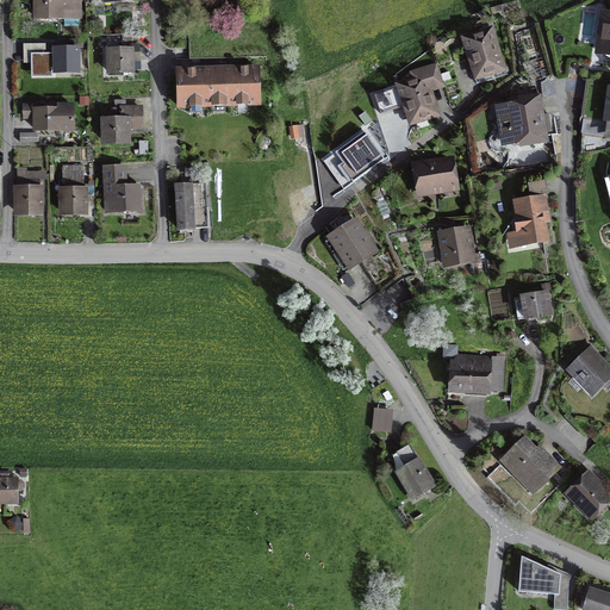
[(36,0),(37,17),(61,17),(61,11),(70,11),(70,1),(75,1),(75,0),(36,0)]
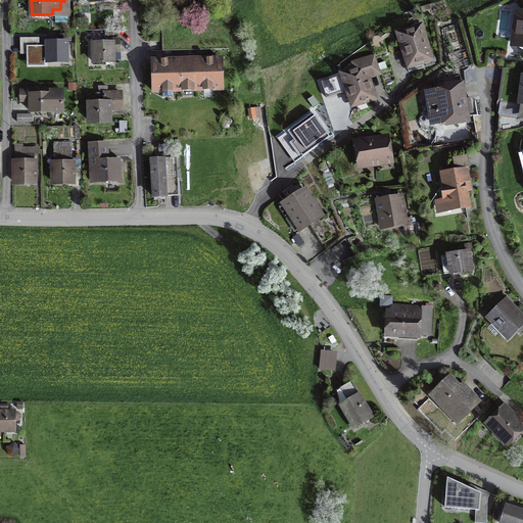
[(522,12),(520,12),(518,22),(514,26),(514,31),(517,35),(515,45),(522,46),(522,50),(522,55),(522,12)]
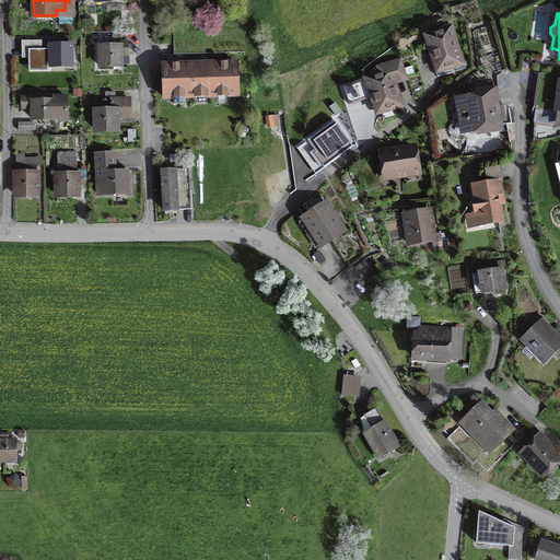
[(450,28),(429,36),(441,77),(462,69),(450,28)]
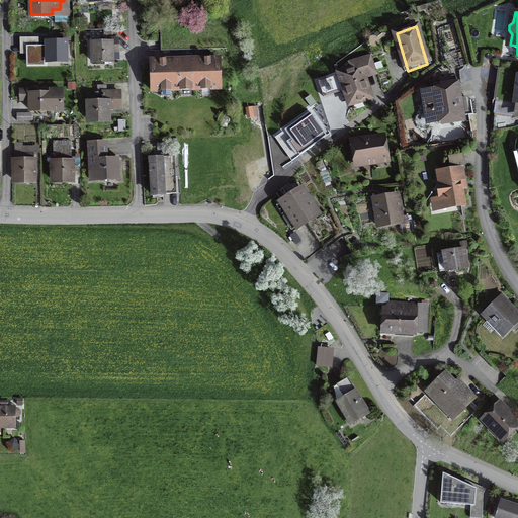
[(92,44),(93,62),(112,61),(111,52),(118,52),(116,30),(104,31),(104,42),(92,44)]
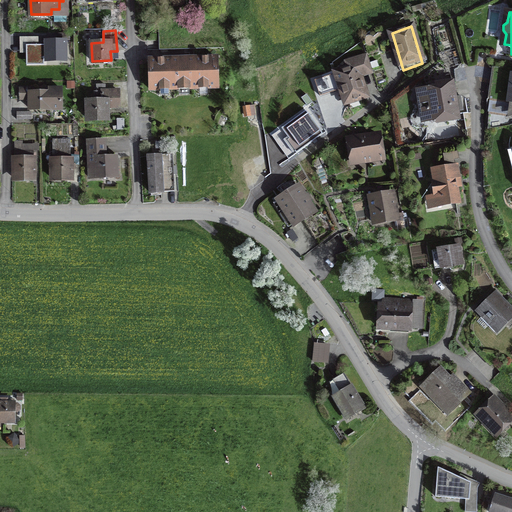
[(65,60),(65,41),(46,42),(46,45),(26,45),(26,58),(46,58),(46,61),(65,60)]
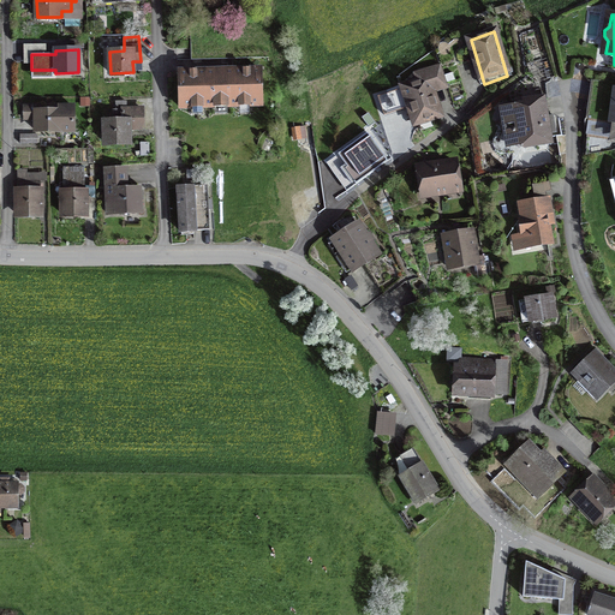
[(439,114),(430,89),(446,84),(440,65),(415,73),(417,82),(404,87),(416,123),(439,114)]
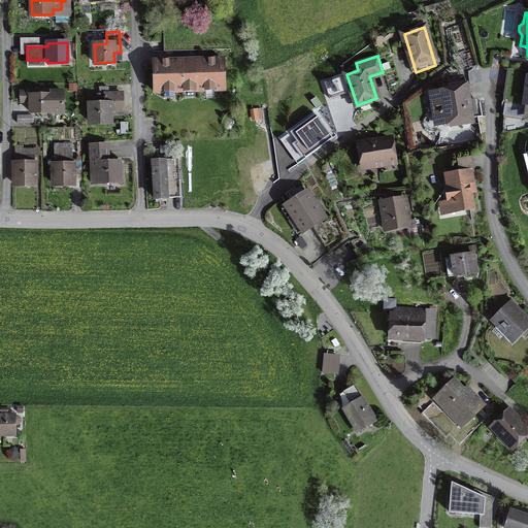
[(224,60),(154,62),(155,92),(225,90),(224,60)]
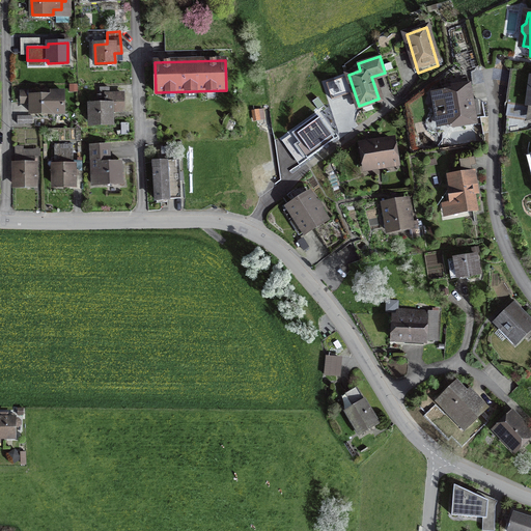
[(528,74),(511,71),(506,103),(523,106),(528,74)]
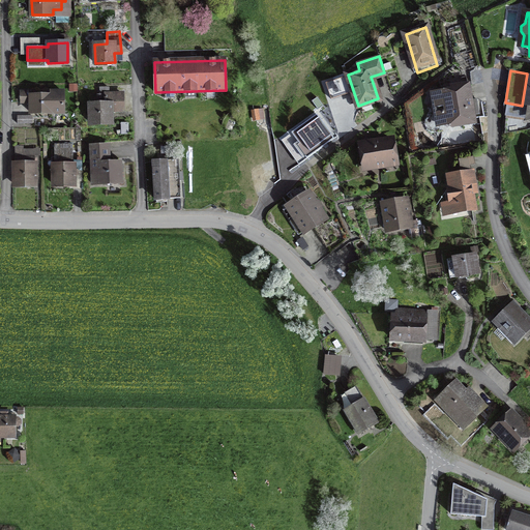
[(438,125),(474,119),(473,113),(479,112),(476,99),(471,100),(468,84),(452,87),(452,90),(432,93),(438,125)]
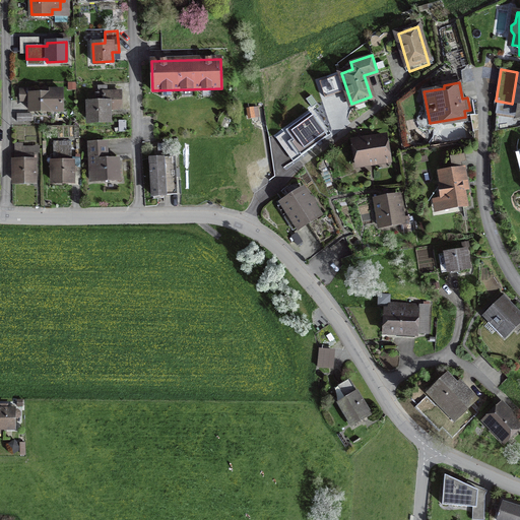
[(20,90),(20,101),(27,101),(27,96),(30,96),(30,111),(63,111),(62,90),(42,91),(42,94),(35,94),(35,90),(20,90)]
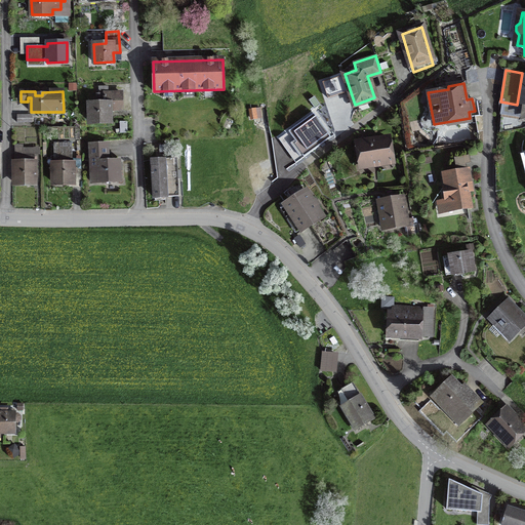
[(89,105),(89,122),(110,121),(110,110),(122,110),(121,93),(104,93),(104,105),(89,105)]
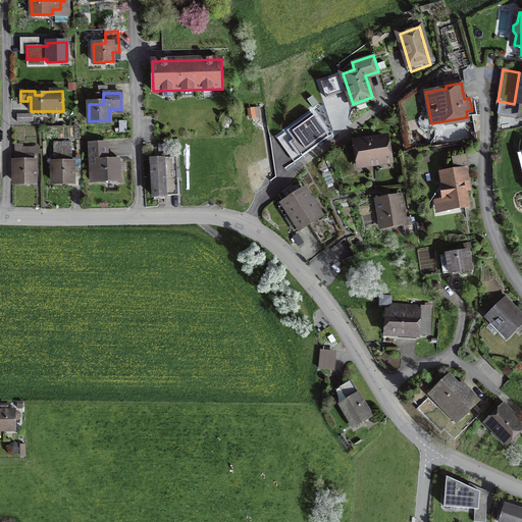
[(313,108),(318,104),(312,96),(307,100),(313,108)]
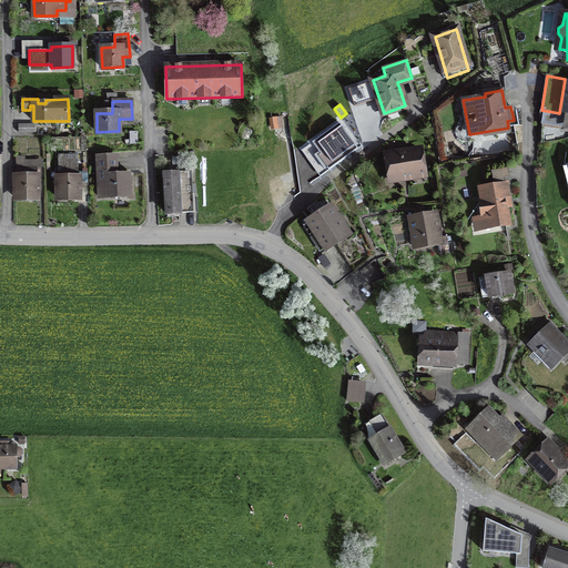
[(355,145),(340,123),(305,148),(324,174),(347,156),(344,153),(355,145)]
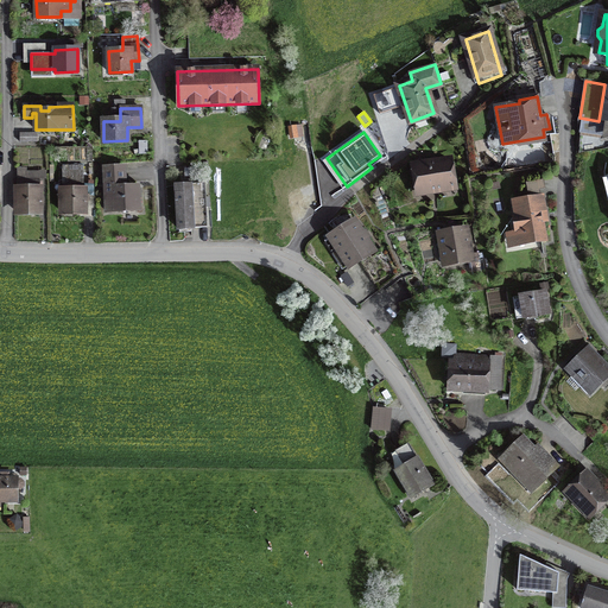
[(415,166),(419,192),(454,187),(449,160),(436,163),(432,159),(430,164),(415,166)]
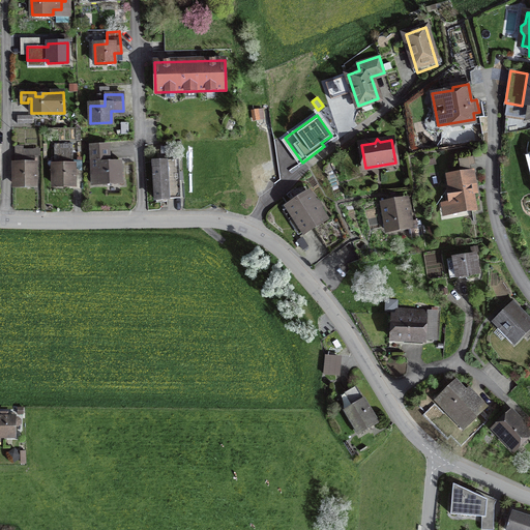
[(55,145),(54,185),(74,184),(71,145),(55,145)]
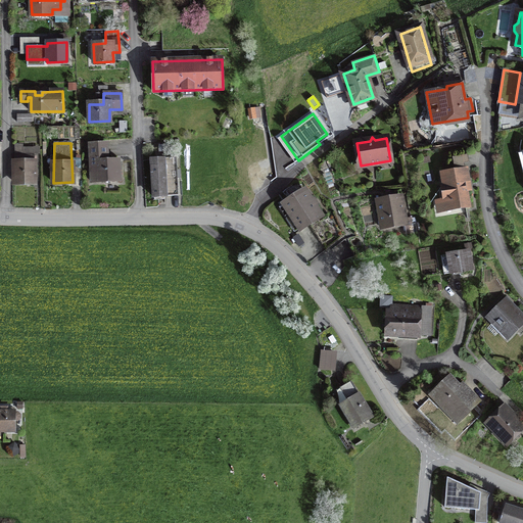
[(91,182),(119,180),(117,160),(106,161),(105,143),(90,144),(92,170),(91,170),(91,182)]
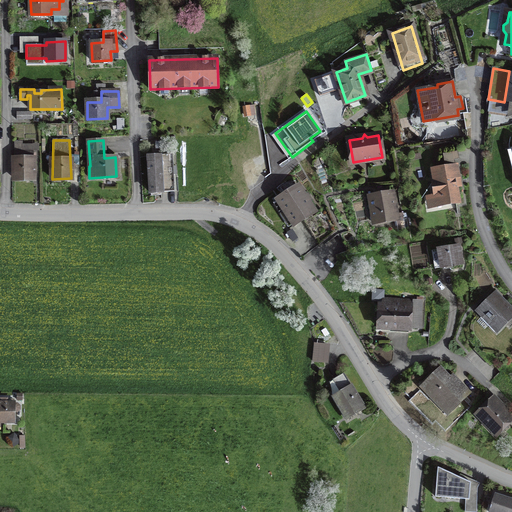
[(15,153),(15,179),(33,179),(33,153),(15,153)]
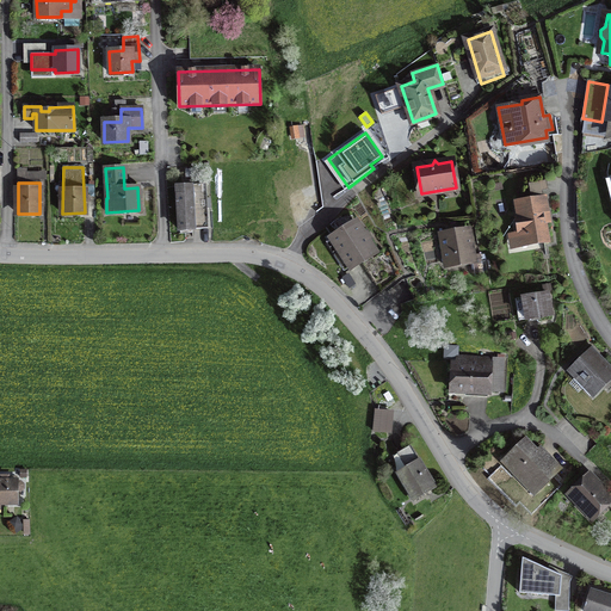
[(205,185),(178,186),(180,230),(208,228),(205,185)]
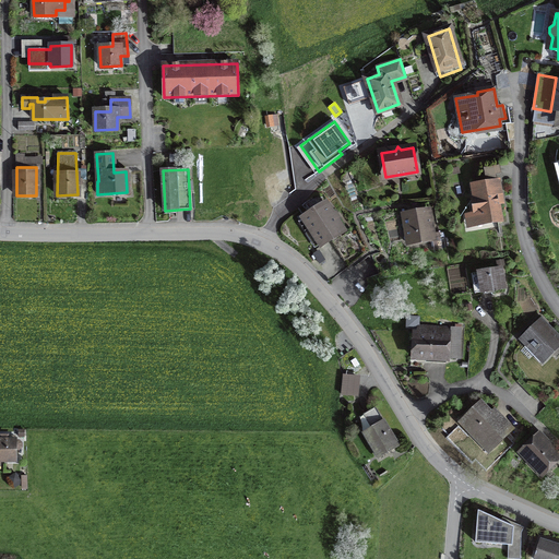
[(501,195),(498,180),(473,185),(475,199),(472,200),(476,225),(501,221),(497,197),(501,195)]
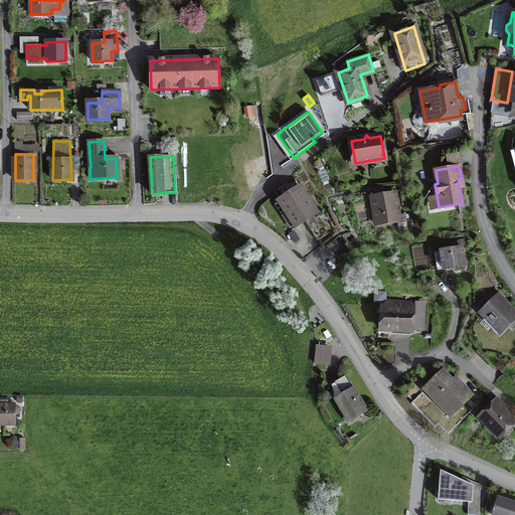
[(279,200),(296,226),(317,212),(311,203),(314,200),(310,195),(307,197),(300,187),(279,200)]
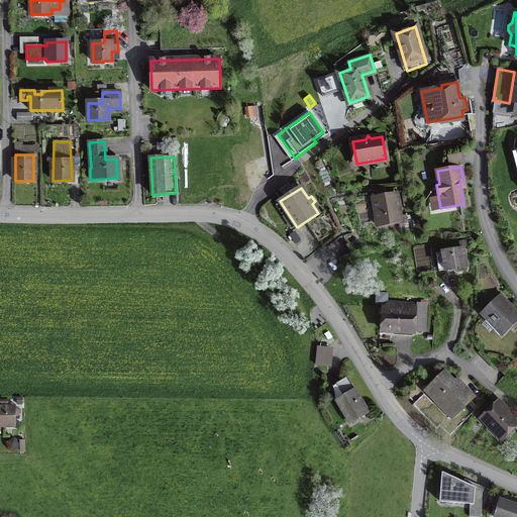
[(374,199),(378,224),(401,220),(396,195),(374,199)]
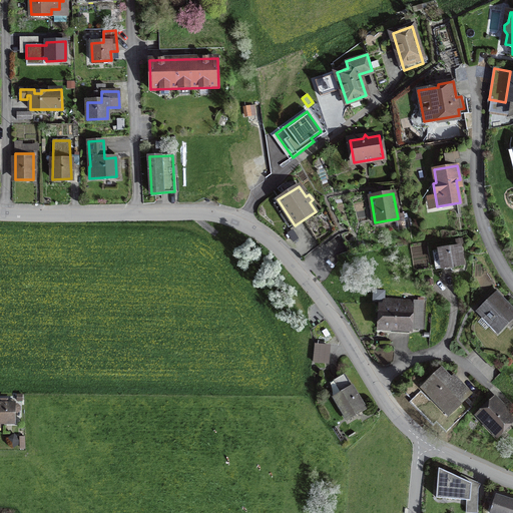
[(360,226),(341,233),(345,242),(347,241),(364,235),(360,226)]
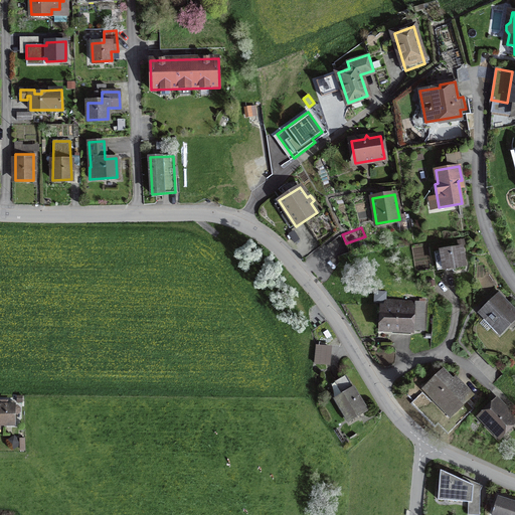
[(346,243),(349,252),(368,245),(365,236),(348,242),(346,243)]
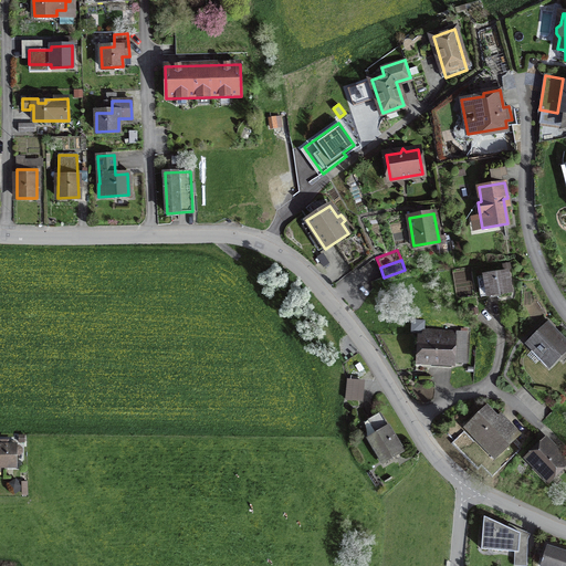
[(507,272),(484,275),(489,296),(511,292),(507,272)]
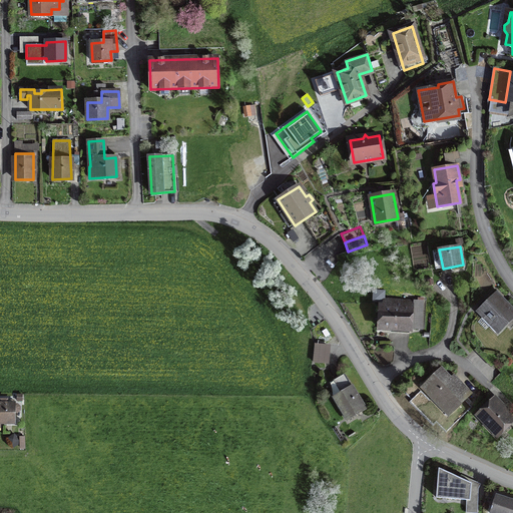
[(499,329),(512,315),(512,314),(500,301),(502,299),(496,292),(477,311),(484,317),(486,315),(499,329)]
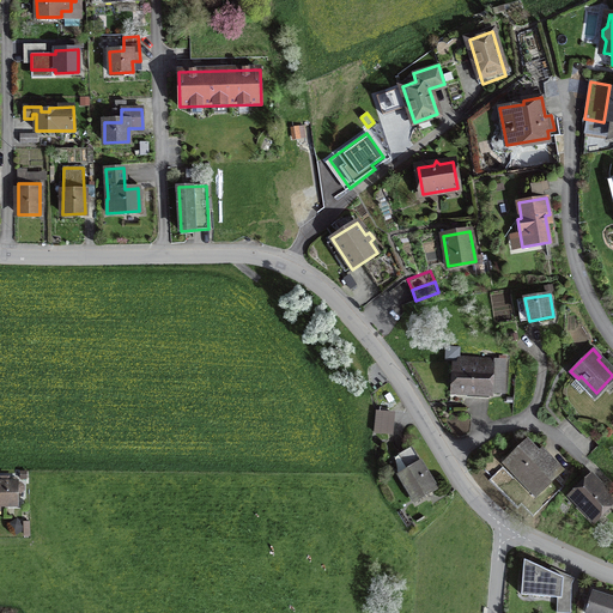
[(456,390),(503,393),(504,360),(459,357),(456,390)]
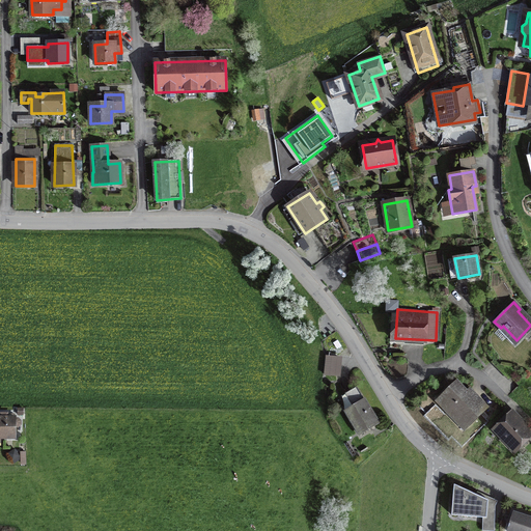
[(500,367),(511,356),(504,348),(493,360),(500,367)]
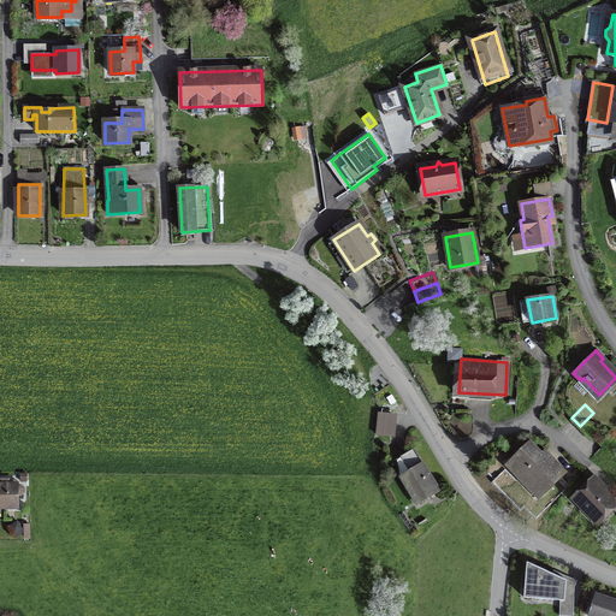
[(580,426),(586,432),(599,419),(593,413),(580,426)]
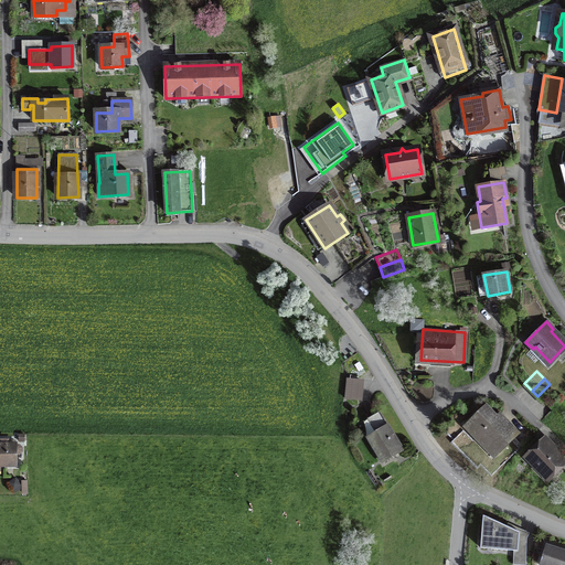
[(366,405),(369,384),(351,382),(349,403),(366,405)]
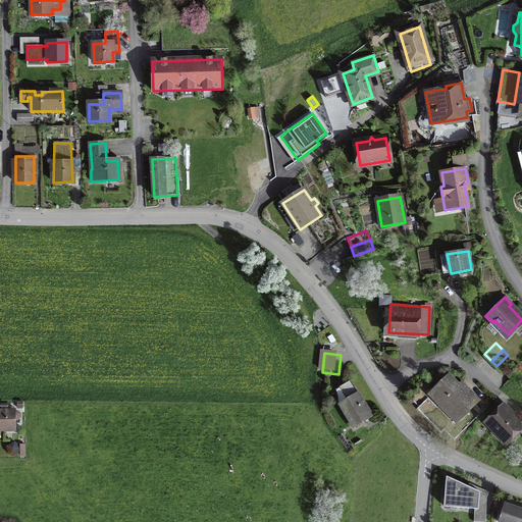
[(497,366),(502,372),(514,361),(508,355),(497,366)]
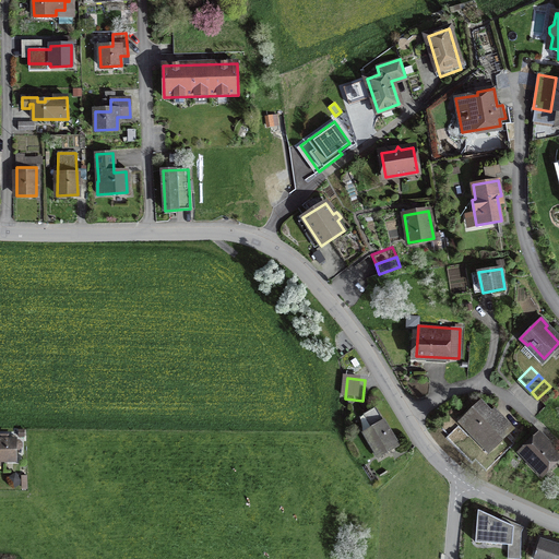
[(473,412),(462,423),(487,449),(510,427),(494,411),(491,414),(482,405),(474,413),(473,412)]
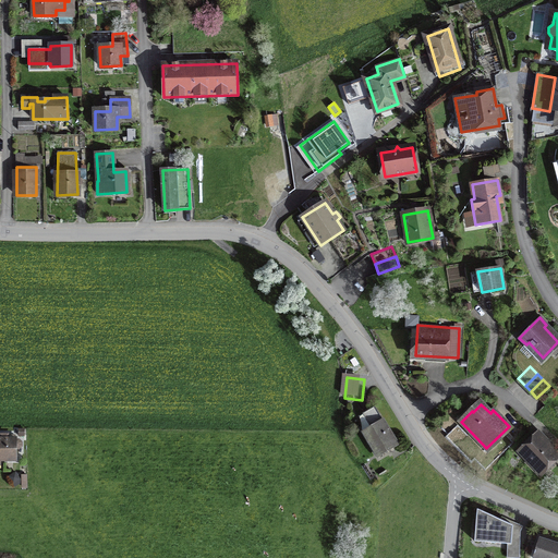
[(364,431),(379,456),(398,445),(375,407),(363,414),(371,427),(364,431)]
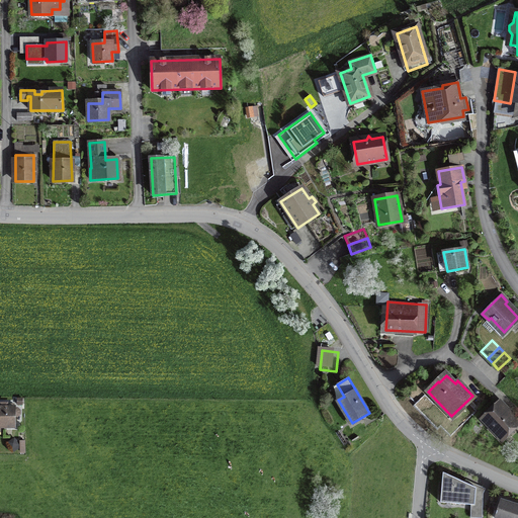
[(483,420),(501,438),(517,421),(517,420),(501,402),(483,420)]
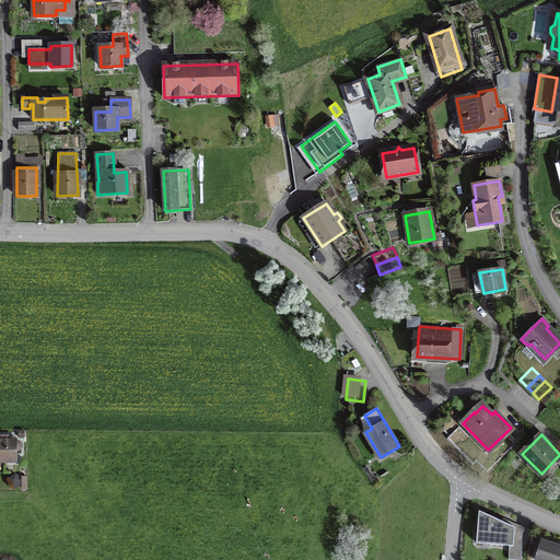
[(0,440),(0,461),(15,462),(15,450),(19,450),(21,447),(21,444),(19,442),(15,442),(15,440),(0,440)]
